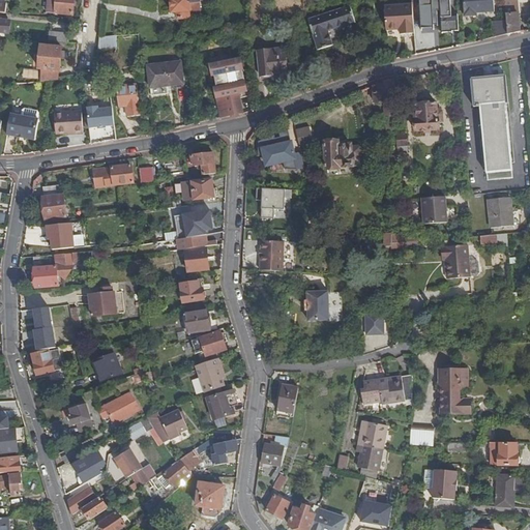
[(49,0),(48,13),(74,16),(75,0),(49,0)]
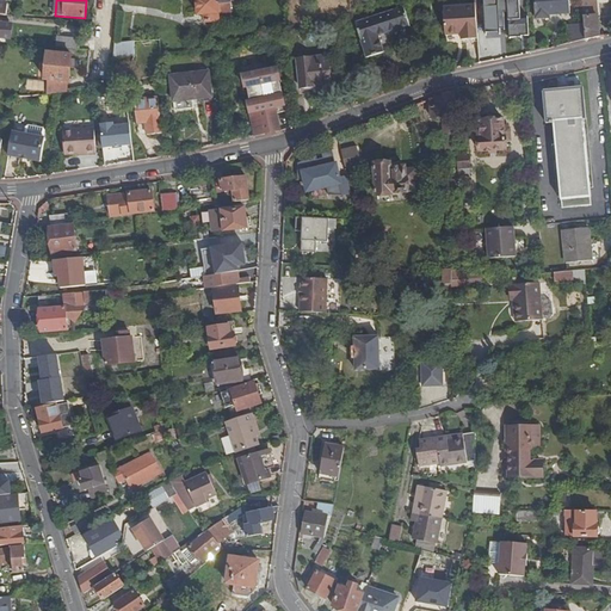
[(197,0),(198,16),(205,14),(205,23),(232,19),(229,0),(234,0),(197,0)]
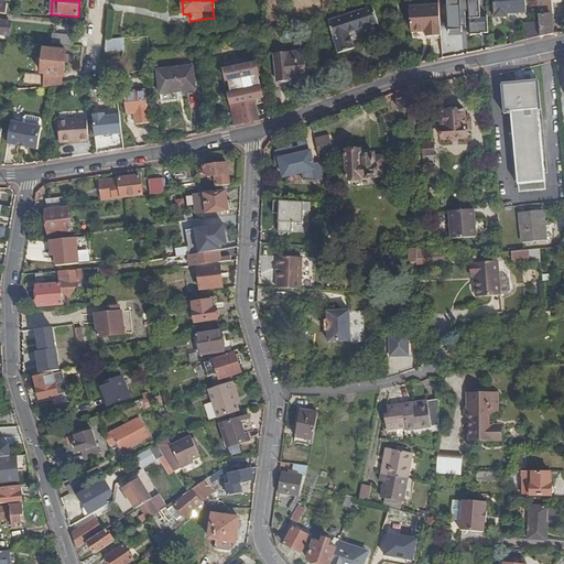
[(466,9),(469,9),(481,8),(480,0),(447,0),(449,24),(463,23),(463,20),(467,20),(466,9)]
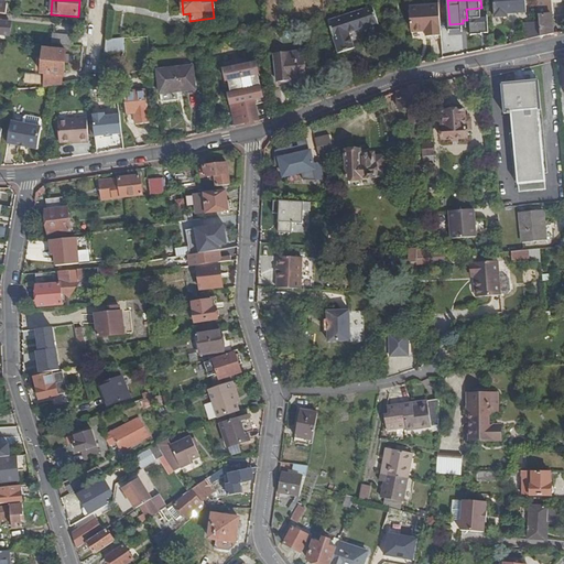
[(525,0),(492,0),(495,18),(508,17),(508,14),(527,13),(525,0)]
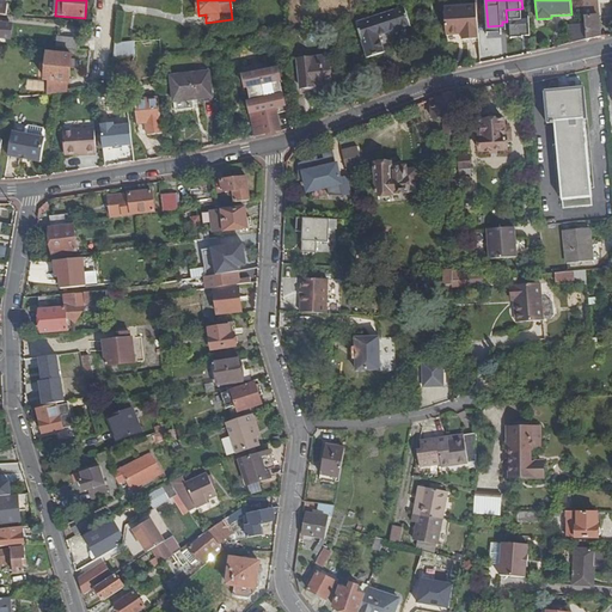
[(582,0),(585,24),(586,40),(586,41),(601,37),(597,0),(582,0)]
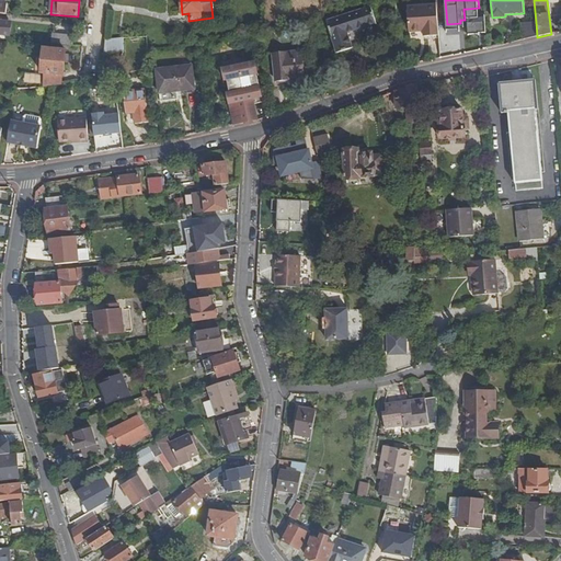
[(437,6),(408,8),(409,32),(423,31),(424,36),(439,35),(437,6)]
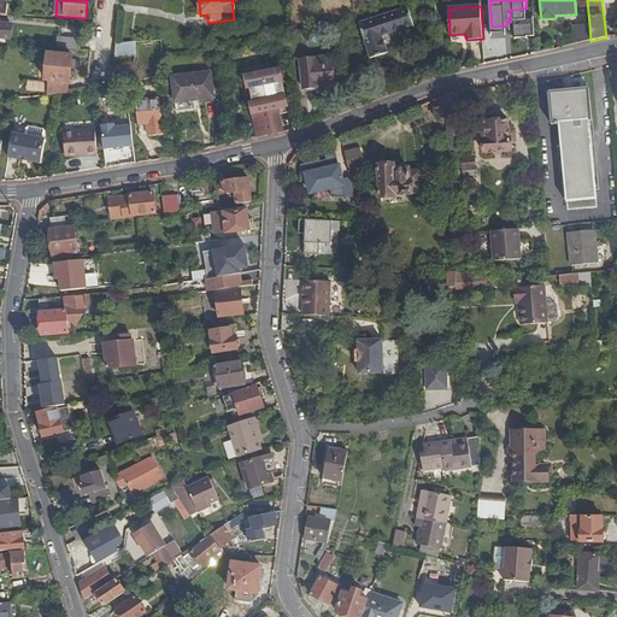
[(409,7),(359,23),(371,58),(388,53),(382,36),(415,25),(409,7)]
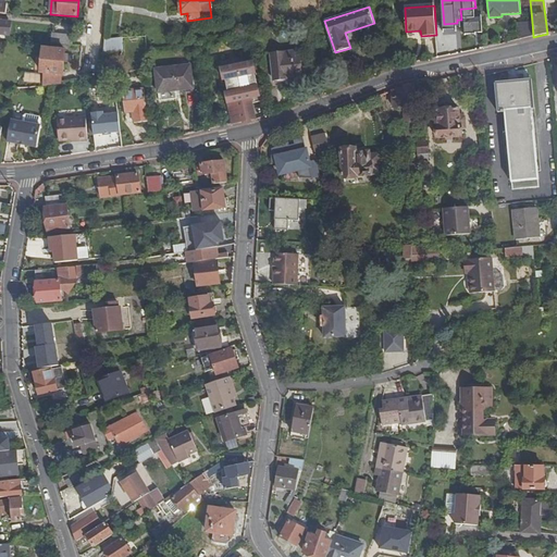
[(483,32),(482,13),(475,13),(465,14),(466,34),(475,33),(477,32),(483,32)]
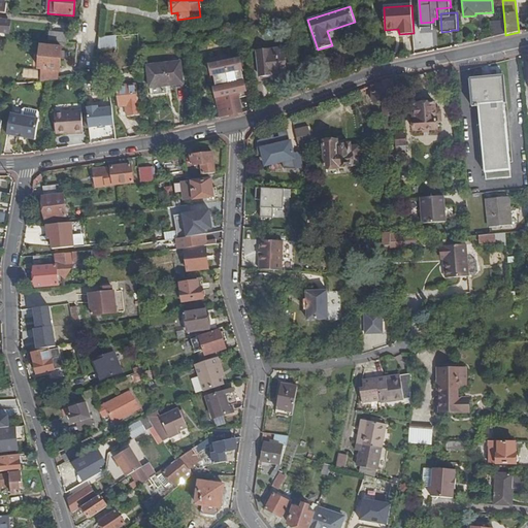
[(0,31),(9,33),(10,22),(0,20),(0,31)]
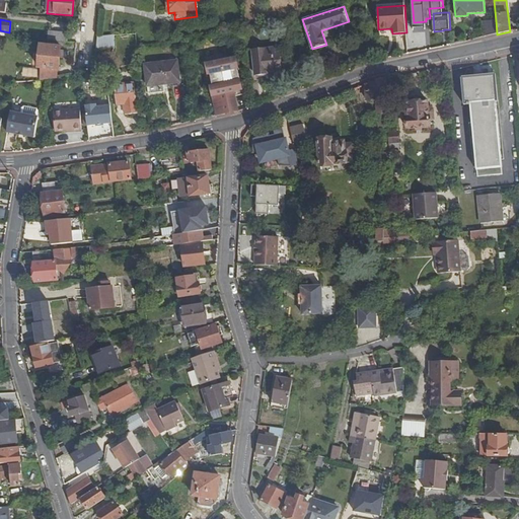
[(496,20),(484,21),(485,36),(497,33),(496,20)]
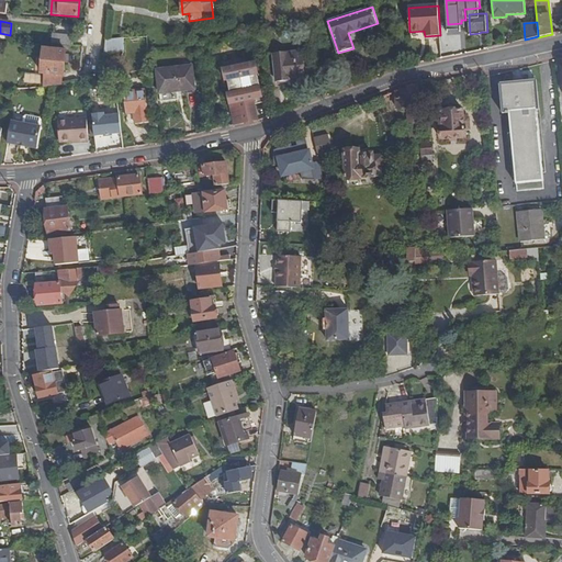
[(74,36),(54,34),(53,44),(72,45),(74,36)]
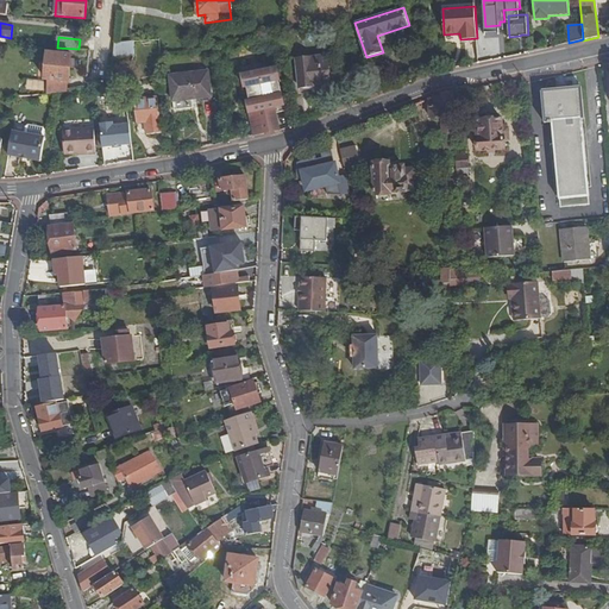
[(135,42),(115,43),(113,60),(136,56),(135,42)]
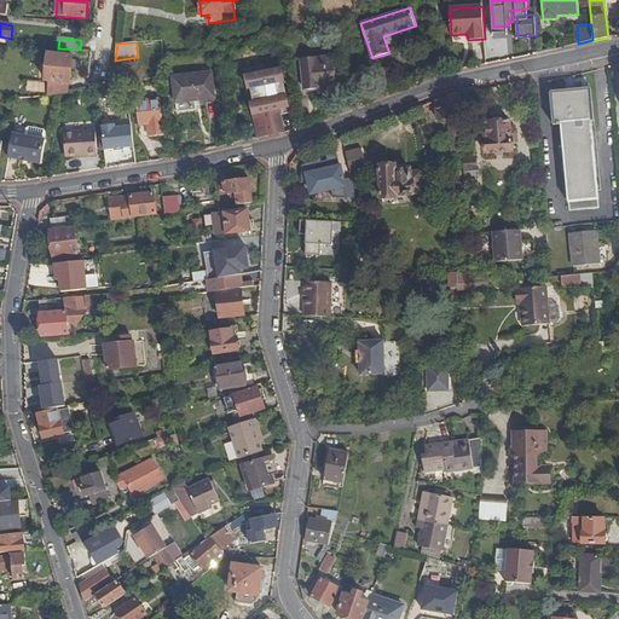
[(74,56),(50,53),(46,81),(50,81),(48,96),(63,94),(68,94),(68,84),(70,84),(74,56)]
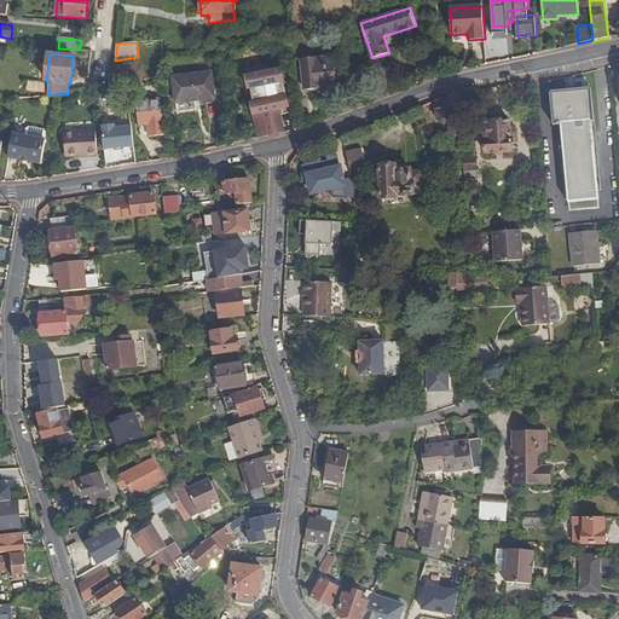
[(333,57),(302,61),(306,91),(336,87),(333,57)]
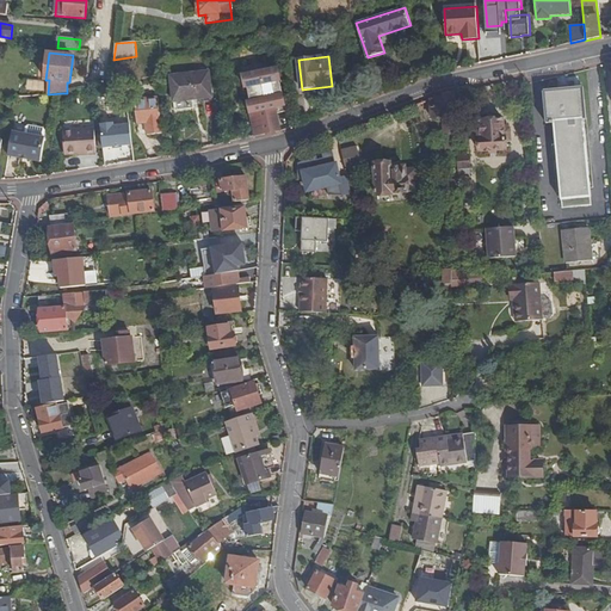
[(251,102),(283,94),(284,94),(278,68),(242,76),(245,87),(247,87),(251,102)]
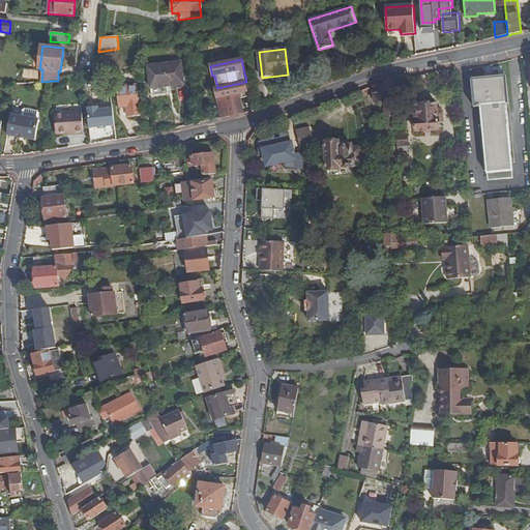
[(181,62),(148,66),(151,88),(184,84),(181,62)]
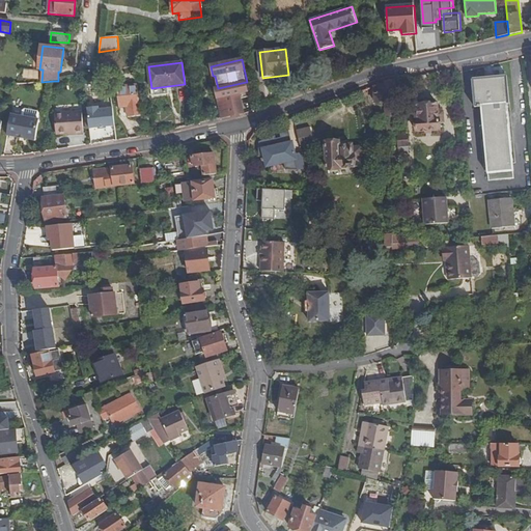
[(506,77),(473,80),(476,106),(478,106),(478,108),(481,108),(487,173),(513,171),(507,104),(508,103),(506,77)]
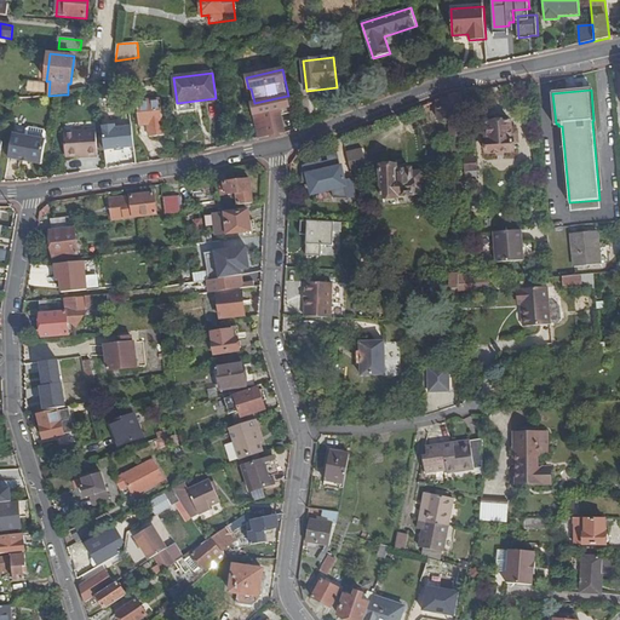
[(451,97),(437,101),(438,120),(451,119),(452,136),(464,135),(464,130),(461,95),(451,97)]
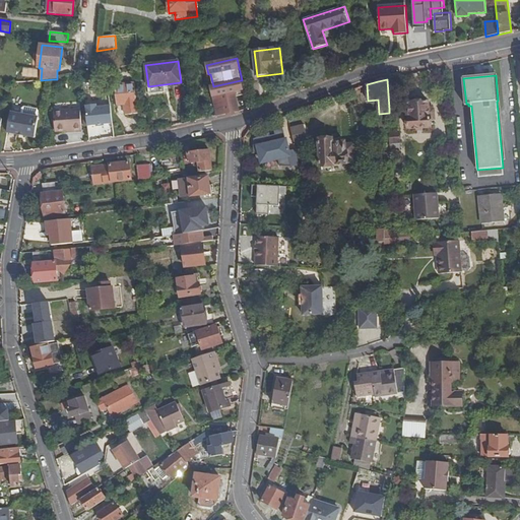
[(213,86),(211,87),(217,116),(239,111),(235,91),(243,89),(241,80),(213,86)]
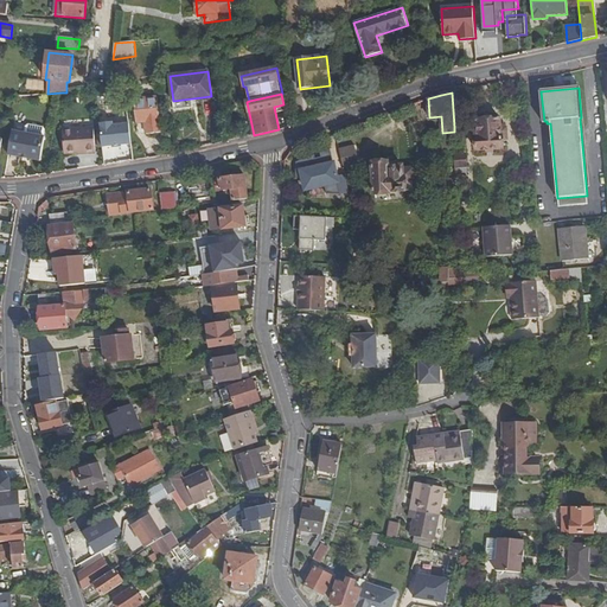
[(157,97),(134,100),(136,122),(146,121),(147,134),(161,132),(157,97)]
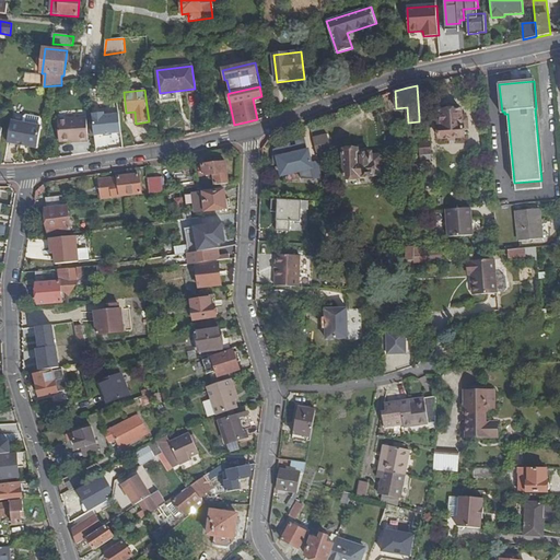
[(463,109),(441,112),(441,121),(439,121),(440,139),(464,137),(464,129),(468,129),(467,118),(463,118),(463,109)]
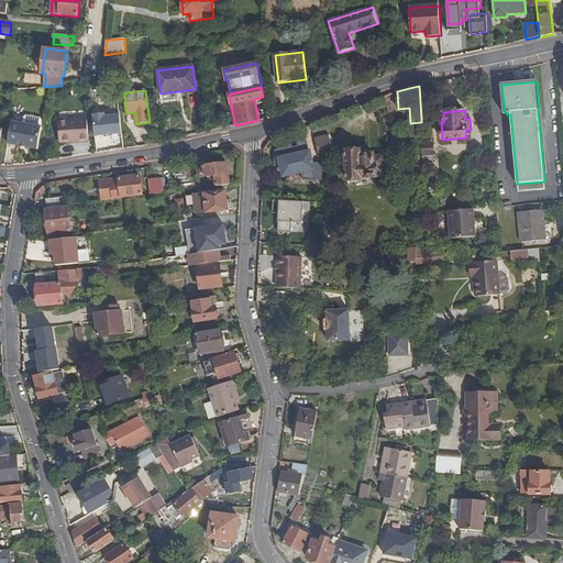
[(94,135),(121,133),(119,112),(91,116),(94,135)]
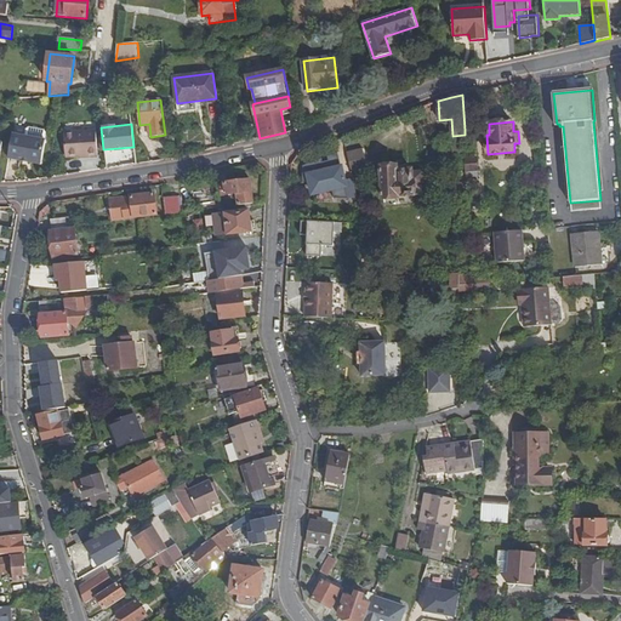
[(96,131),(64,132),(66,158),(81,157),(80,155),(87,154),(87,157),(98,155),(96,131)]
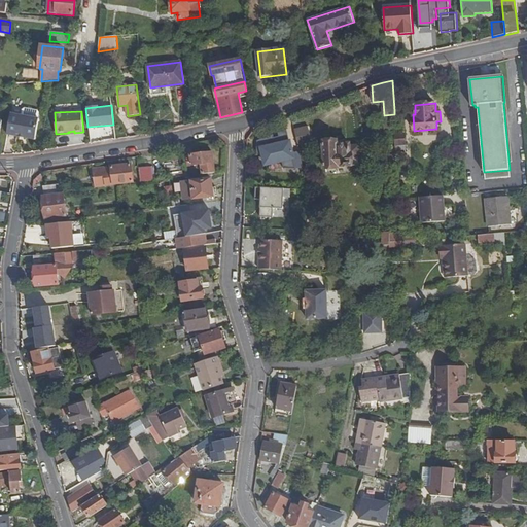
[(39,118),(11,113),(7,135),(35,140),(39,118)]
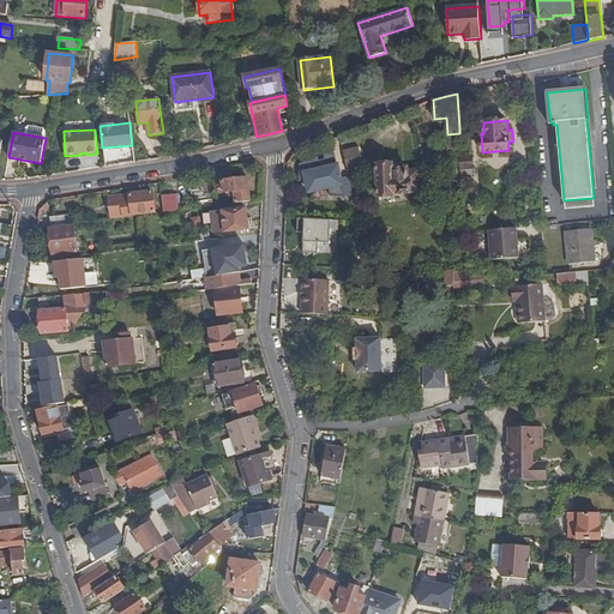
[(363,167),(359,148),(343,151),(348,170),(363,167)]
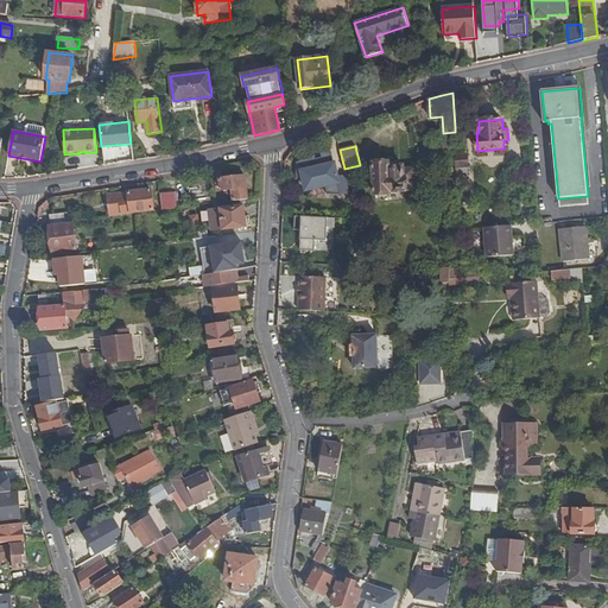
[(467,156),(455,156),(456,168),(467,166),(467,156)]
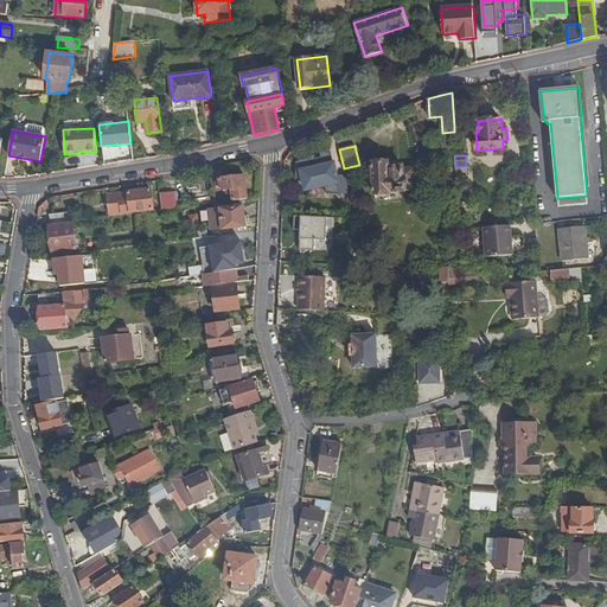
[(296,168),(302,190),(338,181),(332,160),(296,168)]
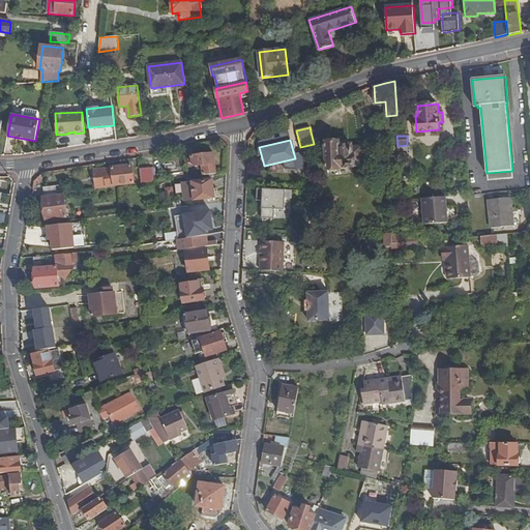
[(340,141),(325,142),(326,169),(341,169),(341,167),(361,167),(360,147),(352,147),(352,145),(340,145),(340,141)]
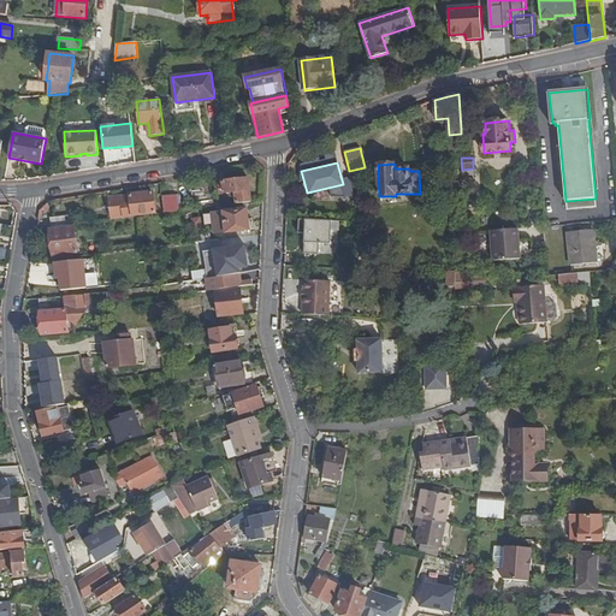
[(248,178),(224,182),(225,194),(236,193),(237,203),(252,202),(248,178)]
